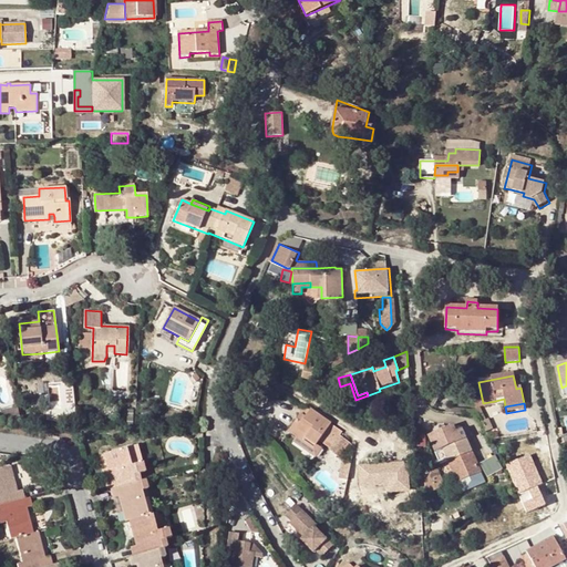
[(302,413),(297,421),(301,424),(306,415),(302,413)]
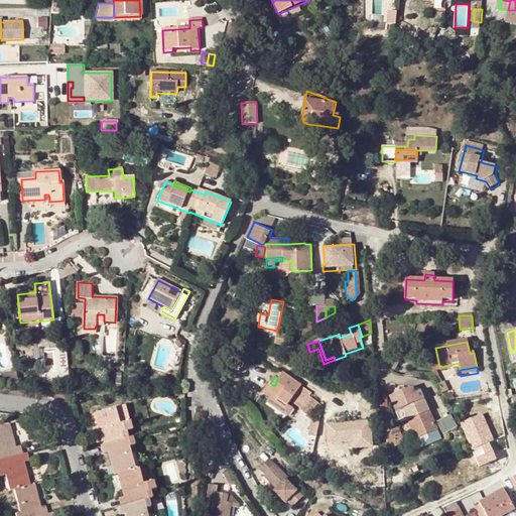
[(298,390),(278,378),(274,386),(270,383),(261,398),(284,412),(298,390)]
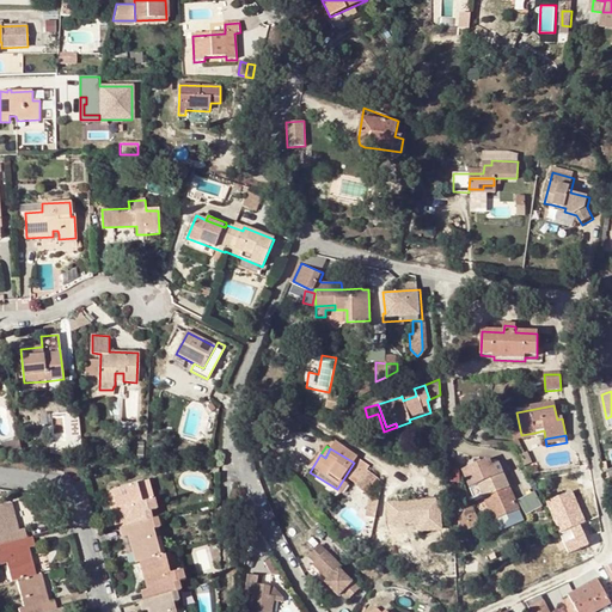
[(527,454),(524,456),(520,457),(525,467),(532,464),(527,454)]
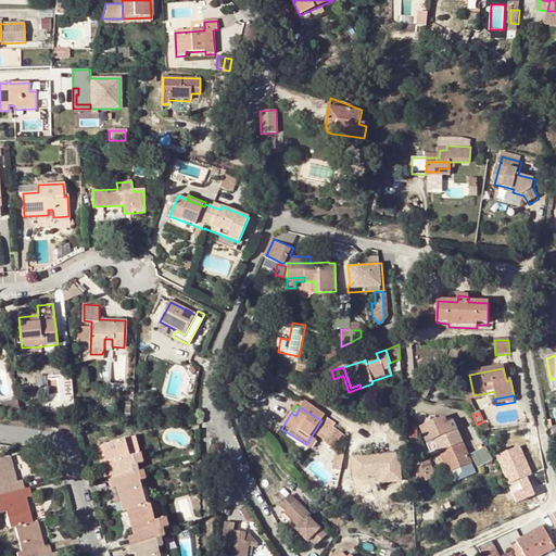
[(471,464),(463,444),(457,432),(462,430),(456,420),(430,431),(434,440),(426,444),(431,456),(440,452),(449,474),(471,464)]
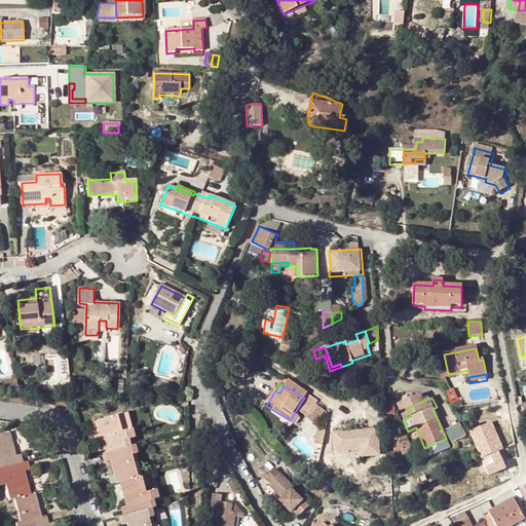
[(442,418),(437,407),(433,409),(438,420),(442,418)]
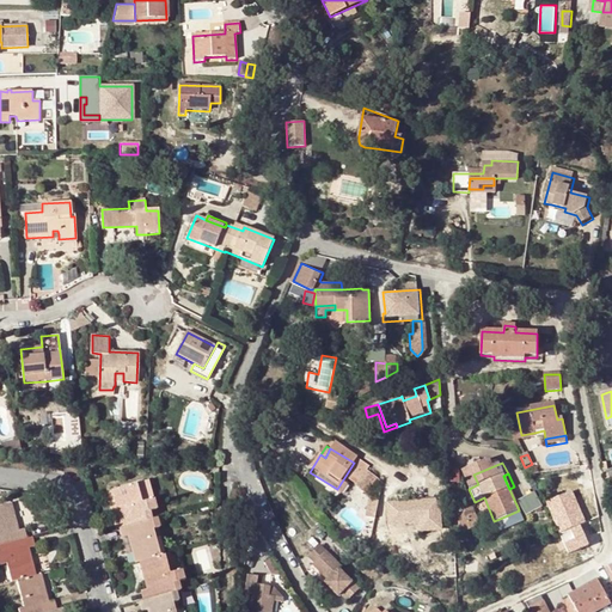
[(375,482),(366,475),(355,490),(365,497),(375,482)]
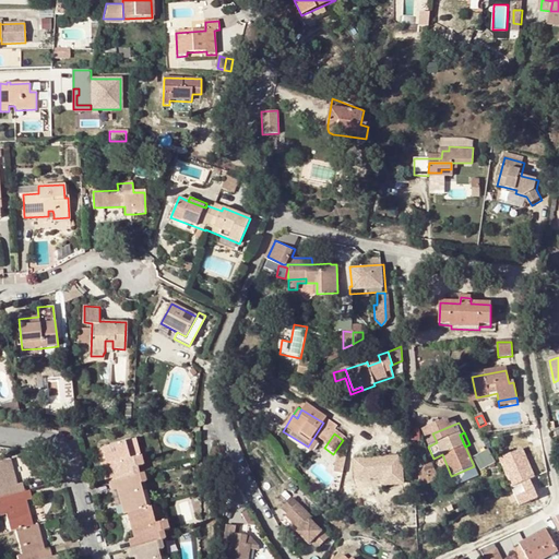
[(105,484),(109,483),(139,475),(137,467),(141,466),(142,466),(140,456),(134,458),(129,441),(100,449),(107,474),(103,475),(105,484)]
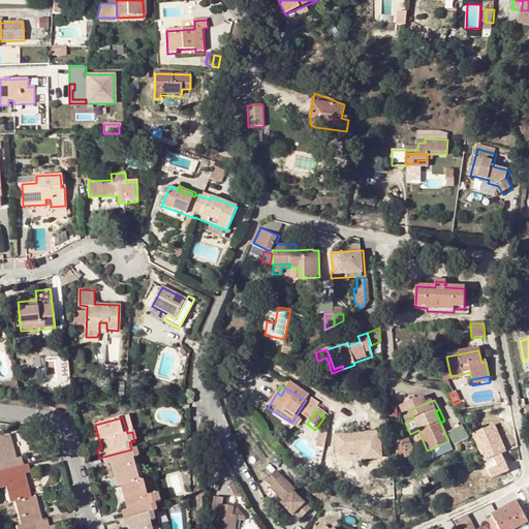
[(503,454),(508,452),(496,424),(472,434),(493,480),(510,472),(503,454)]
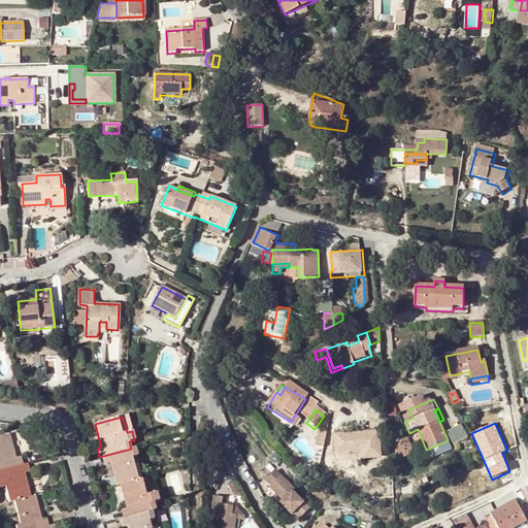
[(447,432),(454,444),(468,436),(462,424),(447,432)]
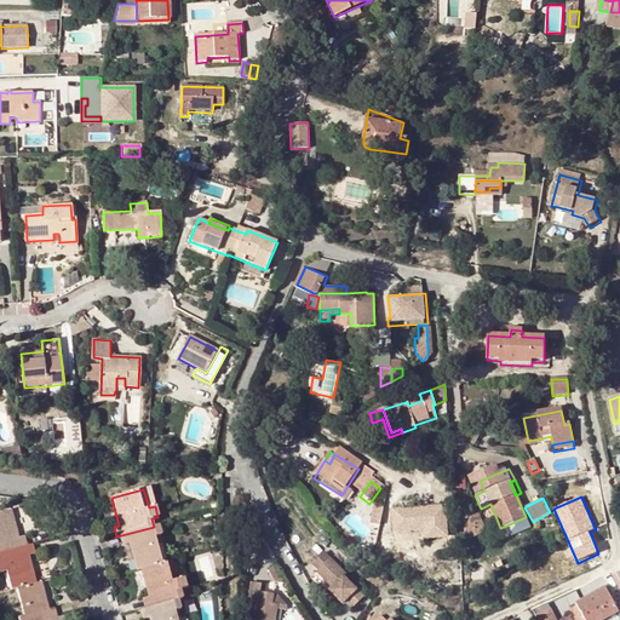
[(19,537),(16,527),(10,528),(9,522),(15,521),(12,510),(0,512),(0,552),(27,545),(26,535),(19,537)]
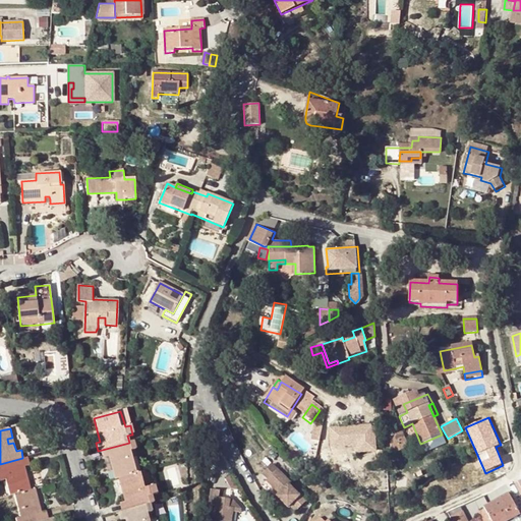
[(358,428),(332,435),(336,454),(338,454),(339,458),(357,454),(355,450),(363,448),(358,428)]
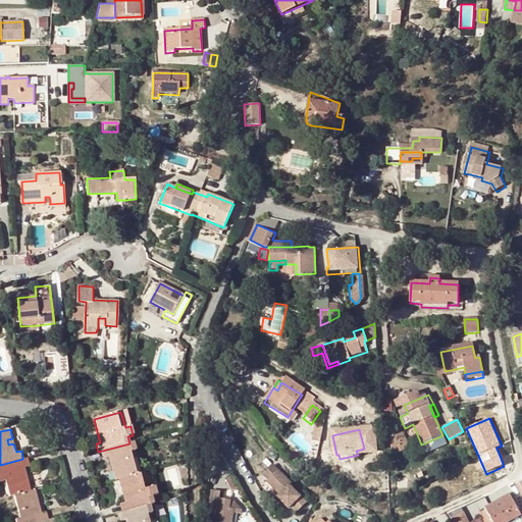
[(406,437),(395,442),(399,453),(410,448),(406,437)]
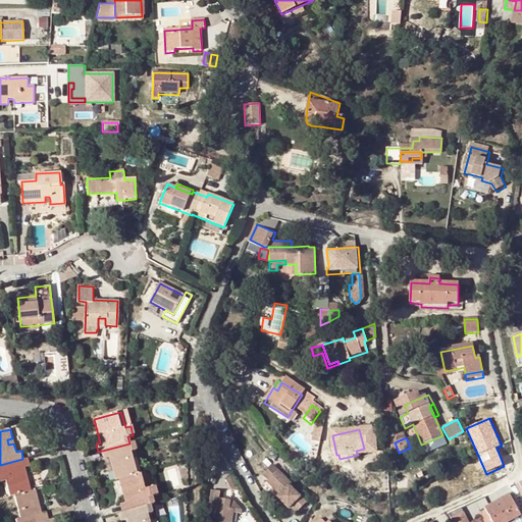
[(136,450),(134,442),(129,444),(102,451),(104,459),(109,457),(115,480),(118,479),(136,475),(129,451),(136,450)]
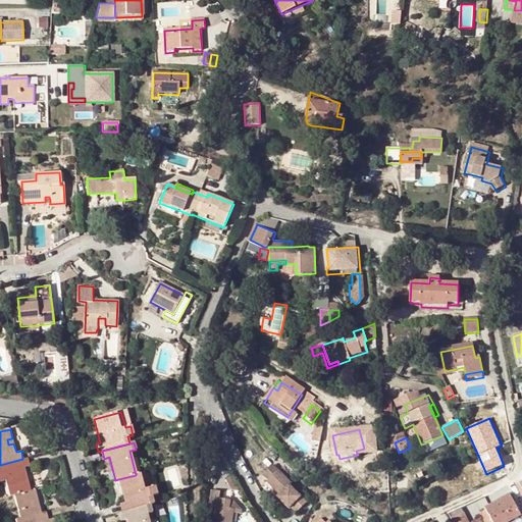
[(30,486),(29,481),(23,482),(22,476),(27,475),(24,467),(31,466),(28,458),(22,459),(0,465),(0,481),(4,480),(9,496),(14,494),(31,490),(30,486)]
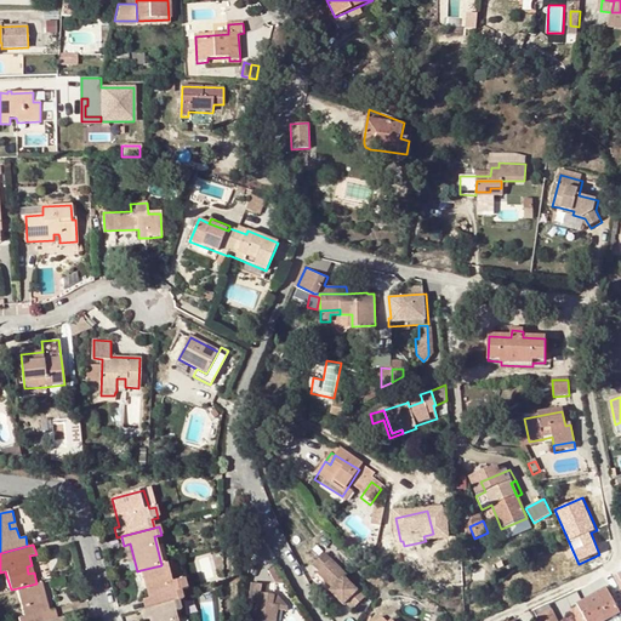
[(329,551),(315,564),(323,569),(320,570),(337,585),(334,590),(348,603),(352,600),(359,607),(372,591),(365,585),(363,587),(348,575),(352,571),(329,551)]
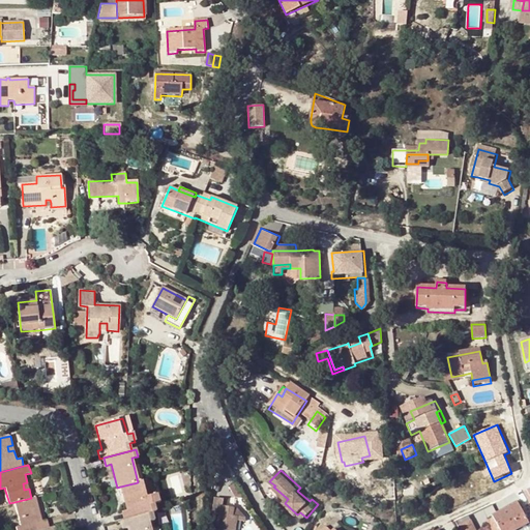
[(226,477),(215,478),(215,489),(226,488),(226,477)]
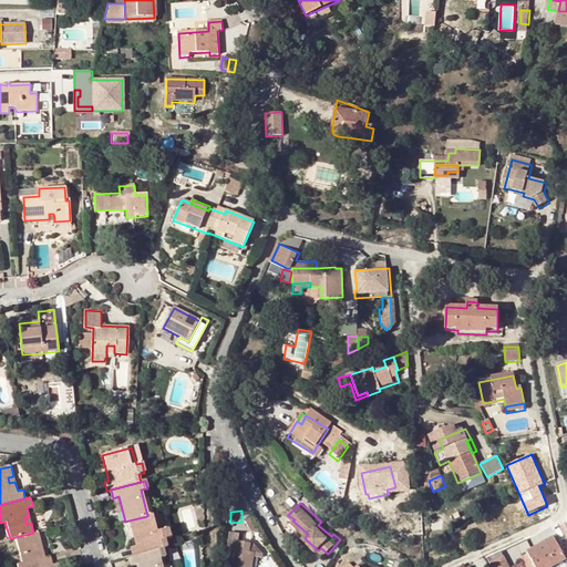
[(130,547),(132,556),(163,549),(167,548),(165,539),(171,538),(168,528),(156,532),(152,515),(147,516),(129,521),(131,532),(137,529),(138,537),(133,538),(135,546),(130,547)]
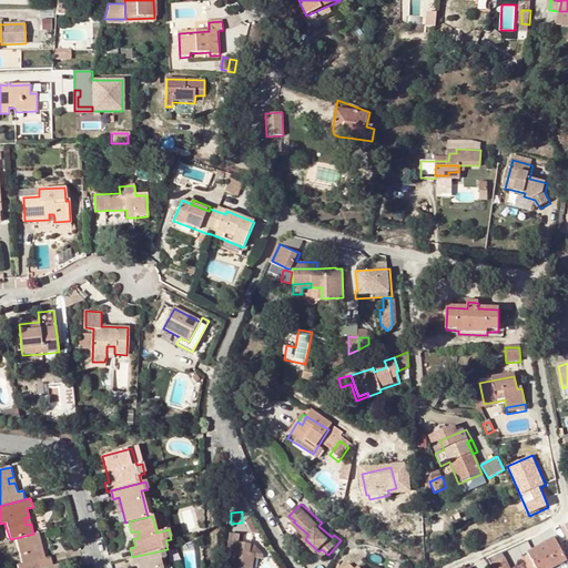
[(242,530),(233,528),(229,546),(237,548),(234,563),(231,563),(229,567),(252,567),(255,556),(263,557),(264,551),(256,541),(241,538),(242,530)]
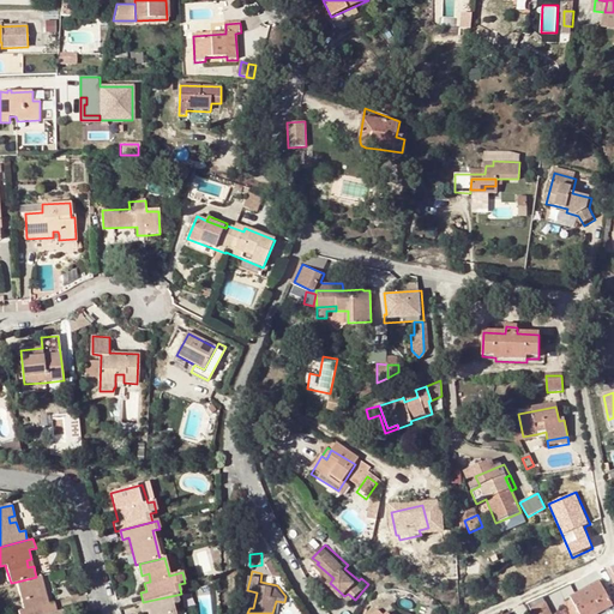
[(38,589),(44,588),(41,576),(36,577),(17,582),(24,609),(18,611),(18,613),(48,613),(56,612),(54,602),(49,603),(47,594),(41,596),(38,589)]
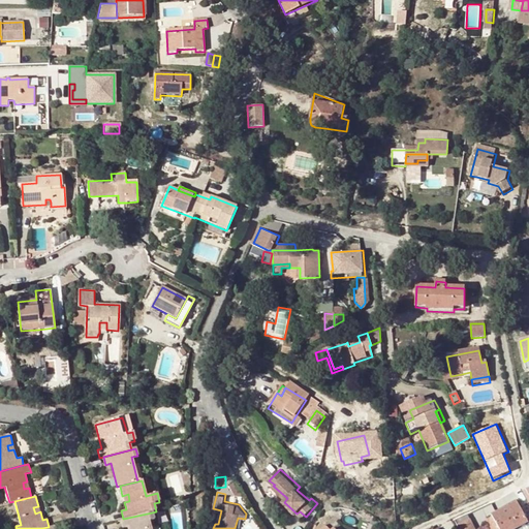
[(516,502),(493,516),(500,528),(517,528),(527,523),(516,502)]
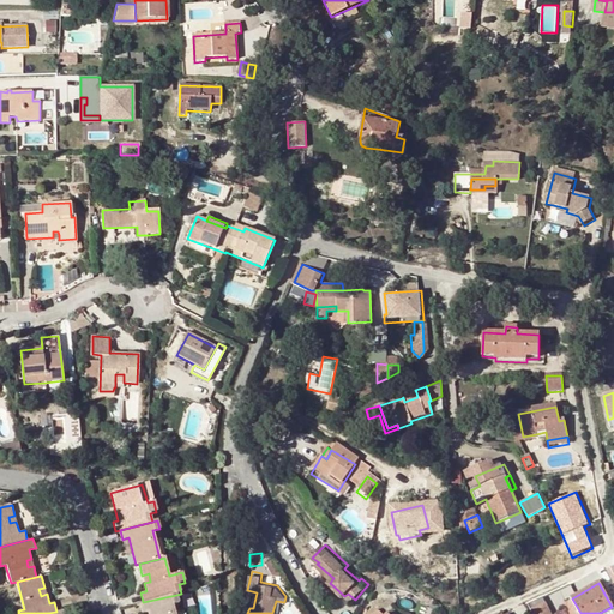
[(179,603),(176,595),(143,602),(139,603),(142,613),(148,612),(148,613),(184,613),(184,612),(175,613),(173,605),(179,603)]
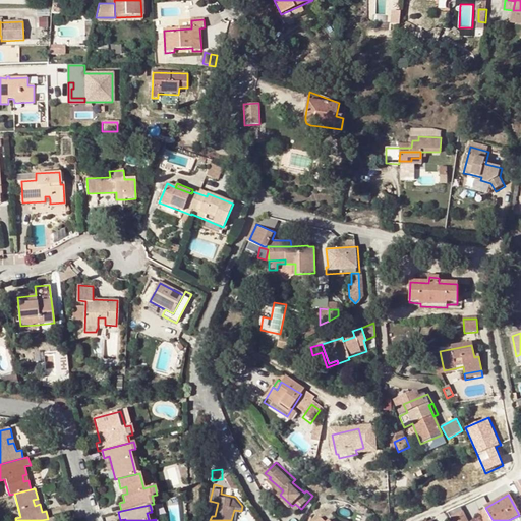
[(449,516),(452,520),(469,520),(461,508),(449,516)]
